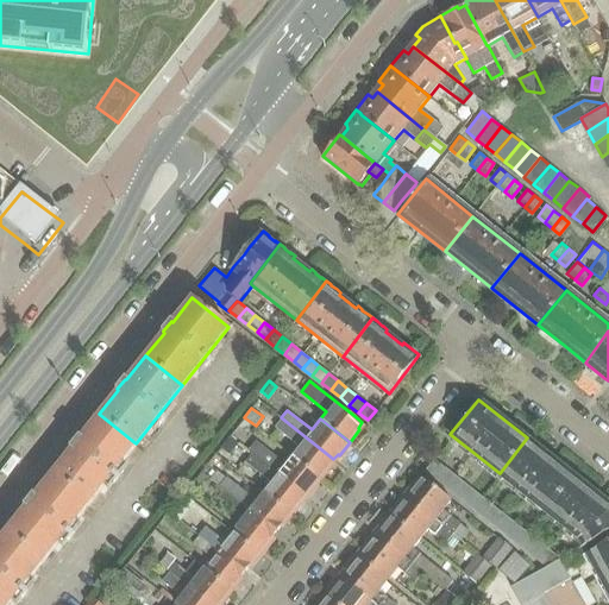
[(79,436),(77,439),(70,447),(71,448),(52,472),(90,500),(136,443),(99,414),(80,438),(79,436)]
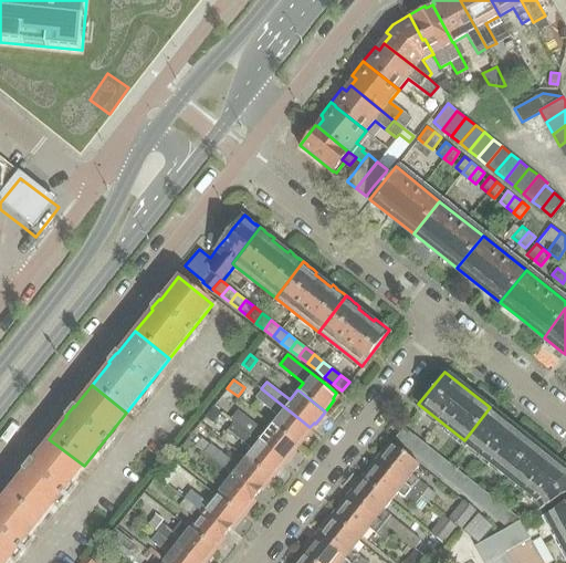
[(310,427),(261,388),(255,396),(279,414),(271,423),(299,445),(307,433),(306,431),(310,427)]
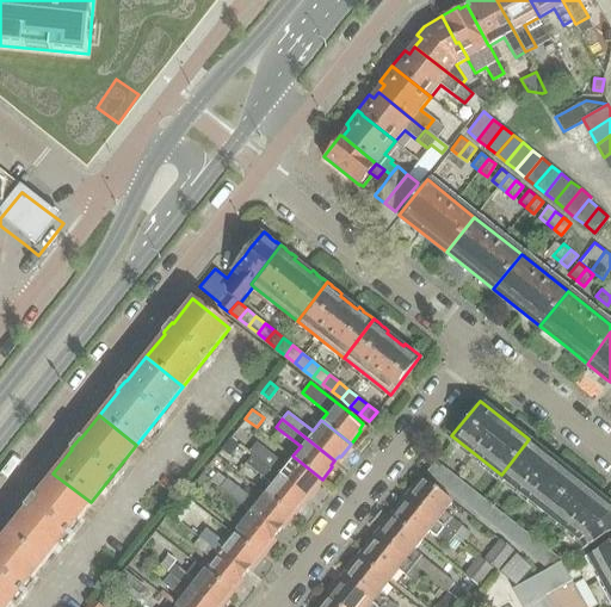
[(230,438),(223,447),(230,453),(238,444),(230,438)]
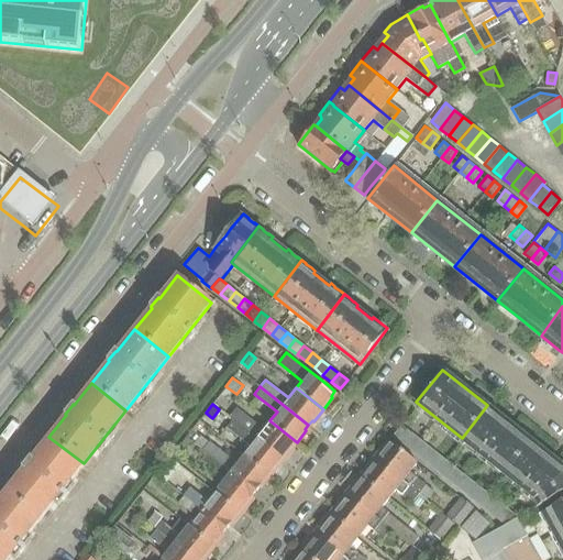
[(487,405),(462,438),(505,472),(530,440),(487,405)]
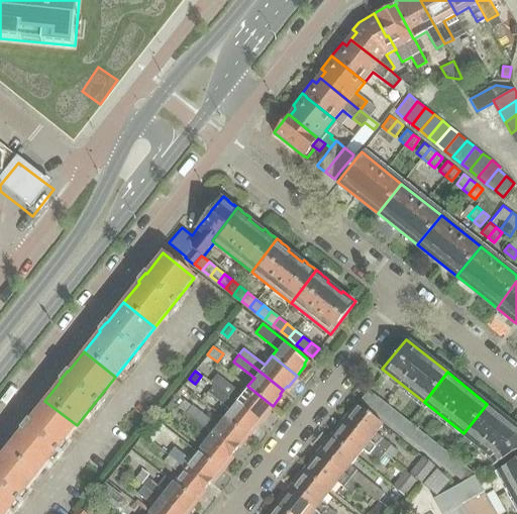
[(208,391),(214,396),(230,408),(223,417),(248,436),(256,425),(255,424),(259,420),(229,397),(230,397),(214,384),(208,391)]
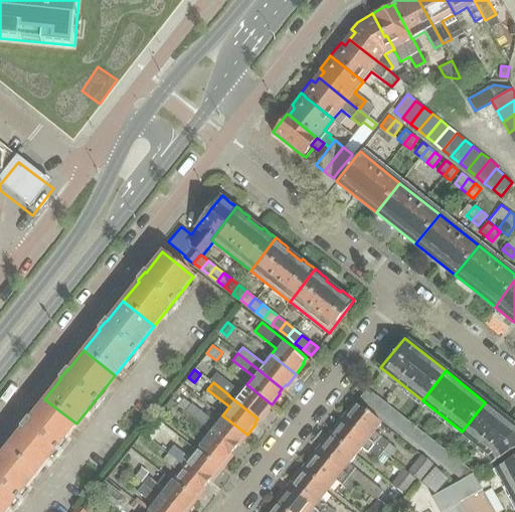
[(272,404),(246,384),(239,393),(234,389),(229,395),(228,395),(258,418),(262,414),(263,415),(272,404)]
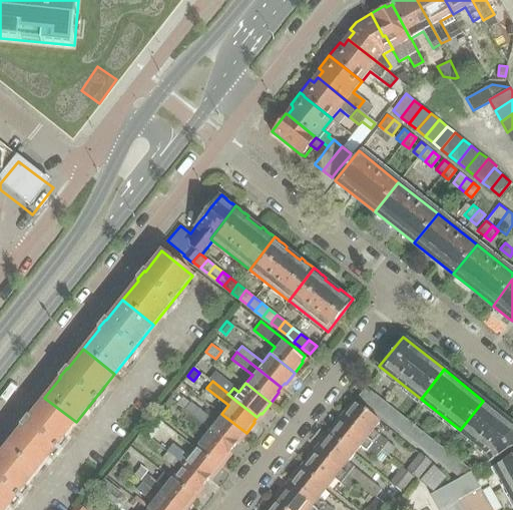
[(366,386),(358,396),(365,401),(373,392),(366,386)]
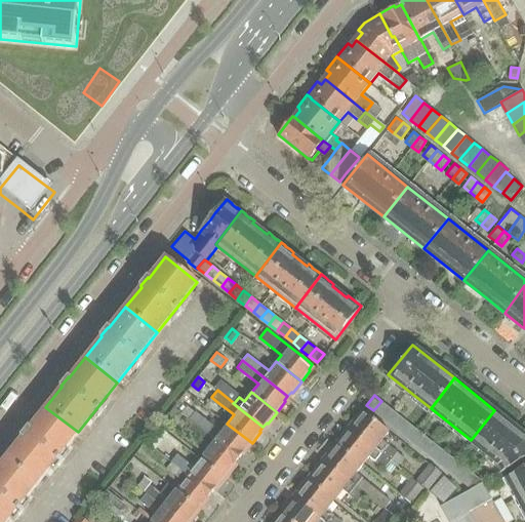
[(381,401),(373,410),(380,416),(388,406),(381,401)]
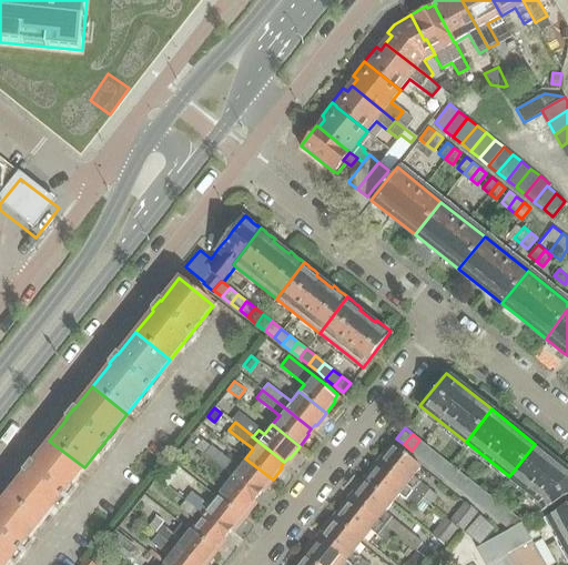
[(202,439),(196,446),(204,453),(211,446),(202,439)]
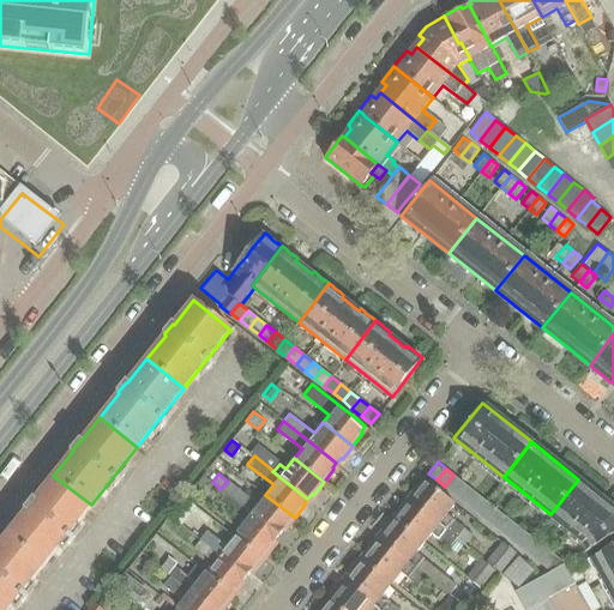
[(203,475),(198,482),(204,487),(210,479),(203,475)]
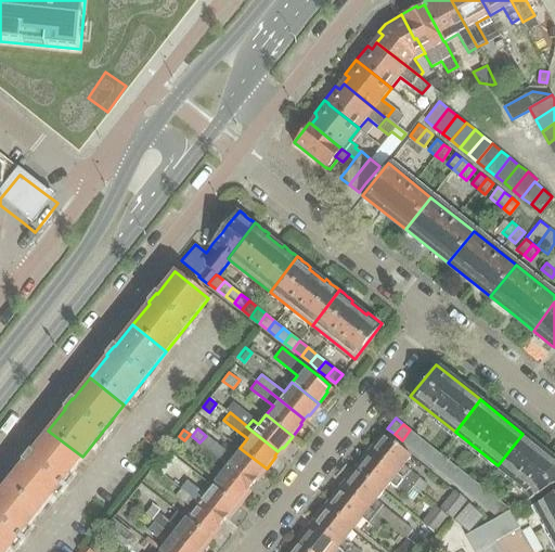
[(410,429),(402,440),(410,446),(417,436),(410,429)]
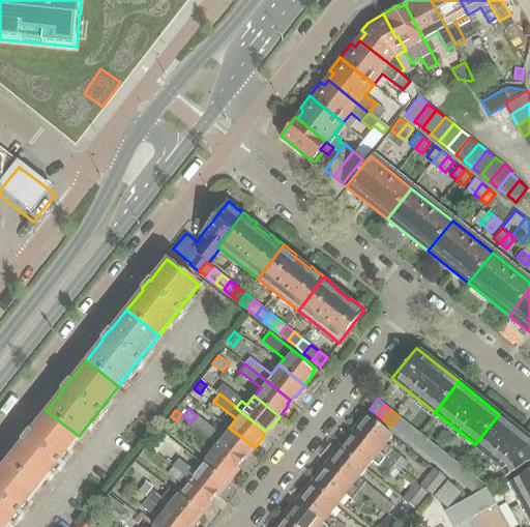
[(29,431),(28,432),(22,440),(23,441),(6,461),(38,487),(79,436),(46,411),(30,432),(29,431)]
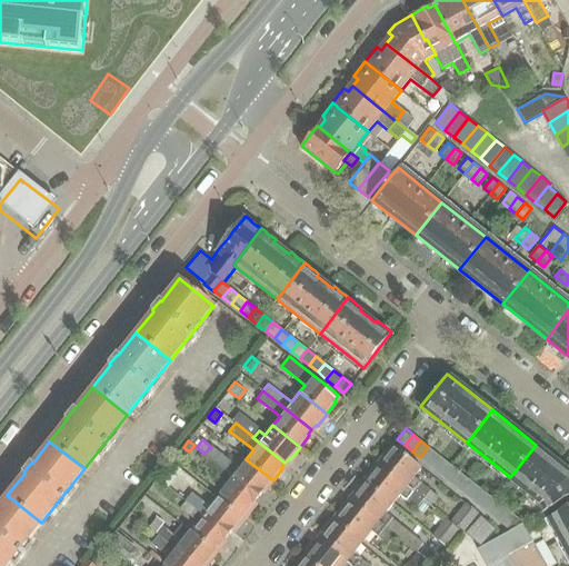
[(381,458),(379,463),(422,498),(430,489),(413,476),(415,475),(421,467),(391,443),(380,457),(381,458)]
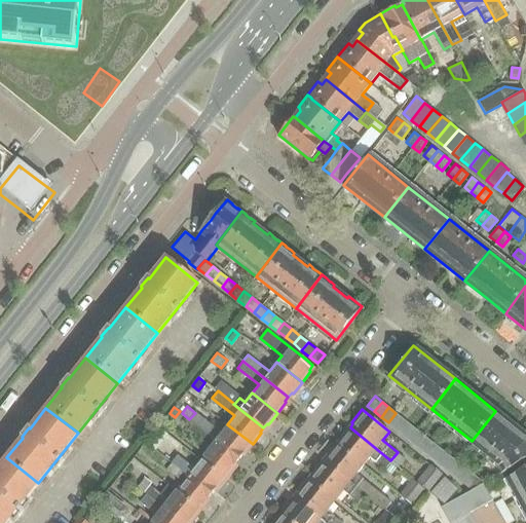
[(525,435),(495,411),(472,441),(499,463),(503,471),(525,458),(525,435)]
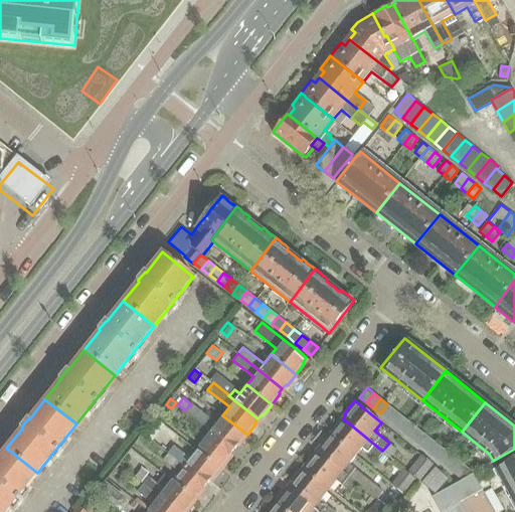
[(247,435),(222,415),(215,423),(191,404),(185,410),(188,413),(233,449),(237,445),(238,446),(247,435)]
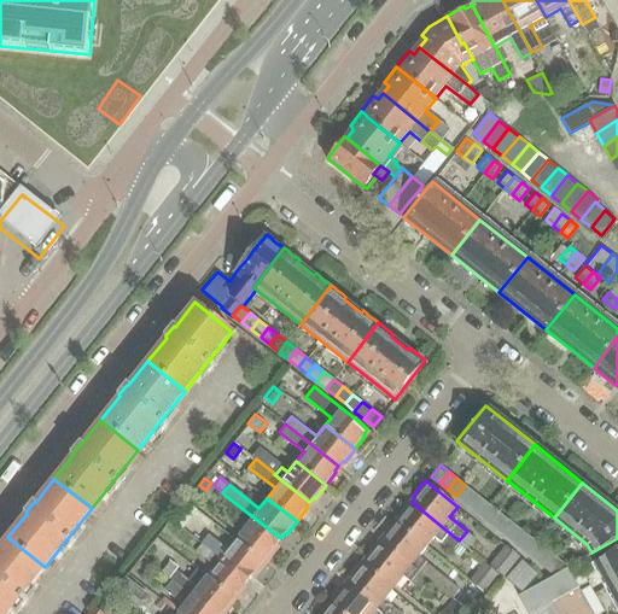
[(465,485),(456,496),(464,502),(473,491),(465,485)]
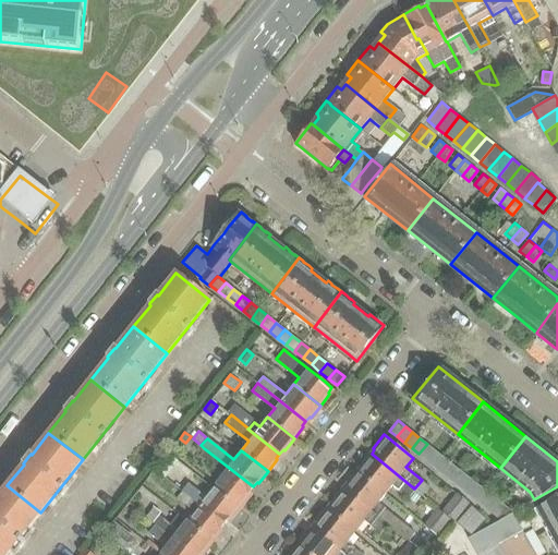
[(427,444),(419,454),(426,460),(435,449),(427,444)]
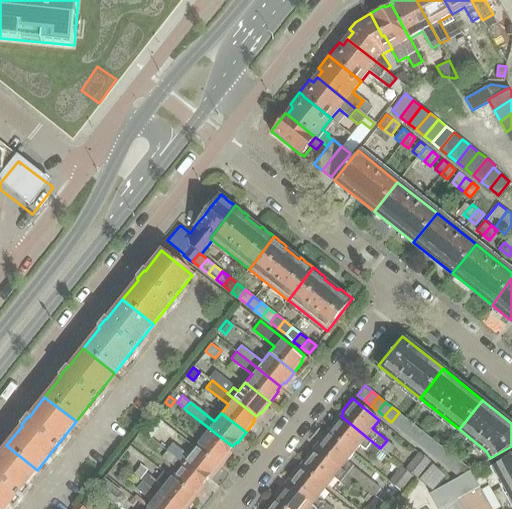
[(197,443),(214,456),(222,463),(231,451),(229,450),(232,446),(187,411),(183,417),(188,422),(204,435),(197,443)]
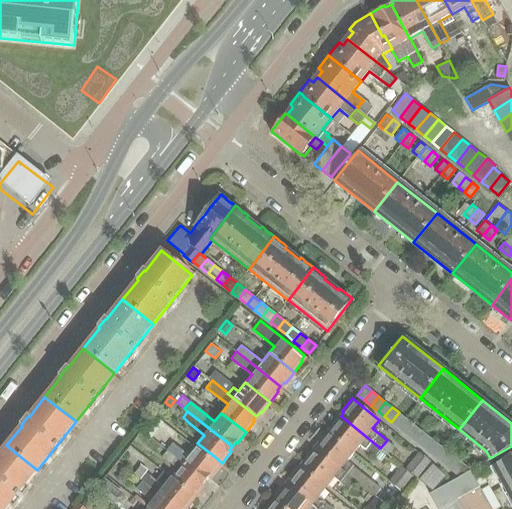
[(399,412),(391,422),(398,427),(406,418),(399,412)]
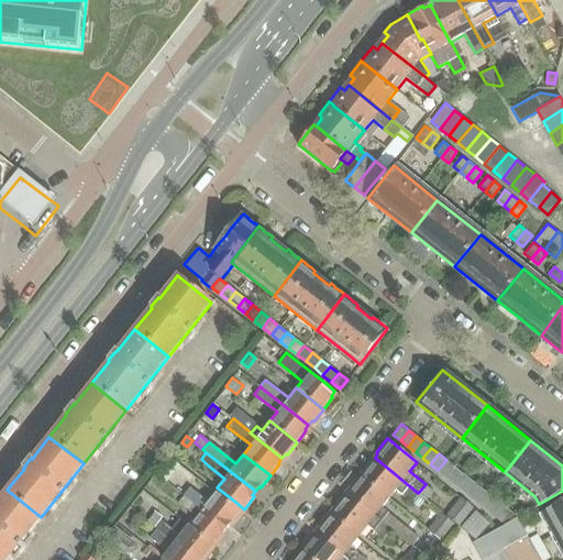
[(170,457),(156,473),(166,481),(180,464),(170,457)]
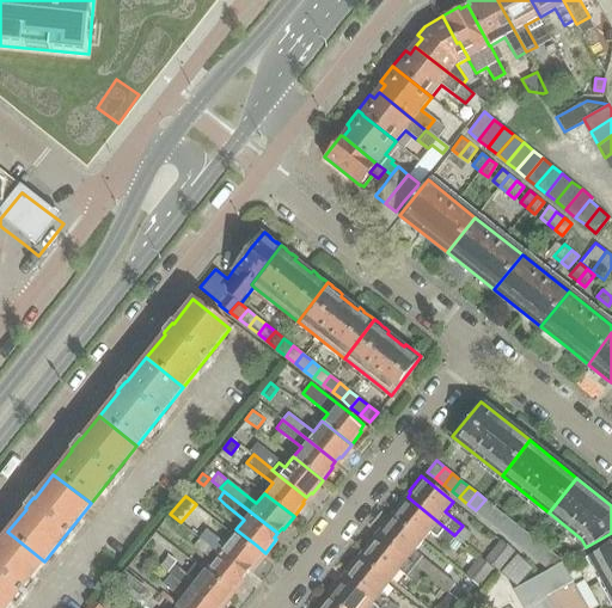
[(402,499),(390,515),(422,540),(429,532),(447,545),(447,544),(454,535),(408,497),(404,502),(402,499)]
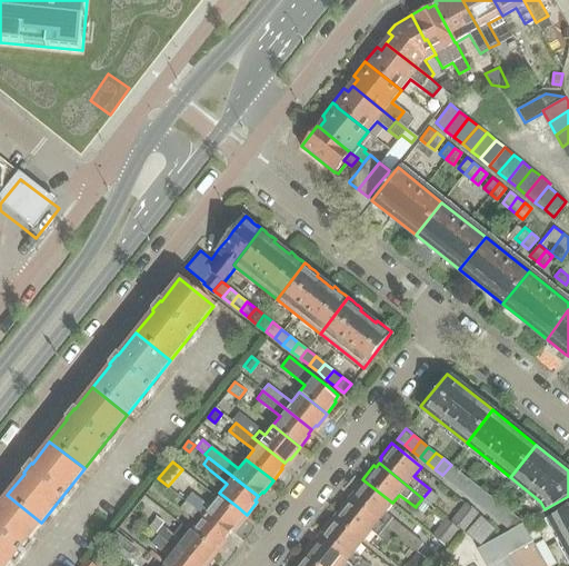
[(451,465),(442,475),(450,482),(458,470),(451,465)]
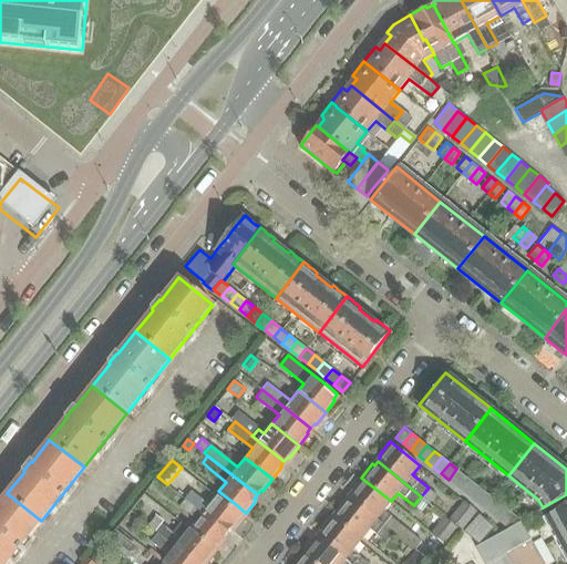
[(456,469),(449,480),(456,485),(464,474),(456,469)]
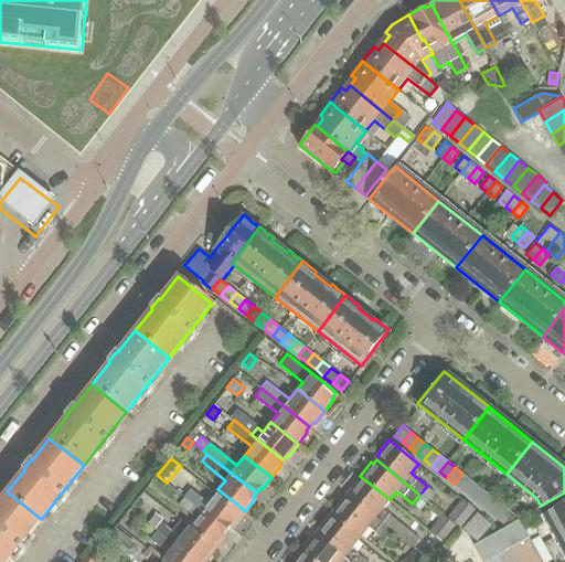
[(462,473),(455,484),(461,489),(470,479),(462,473)]
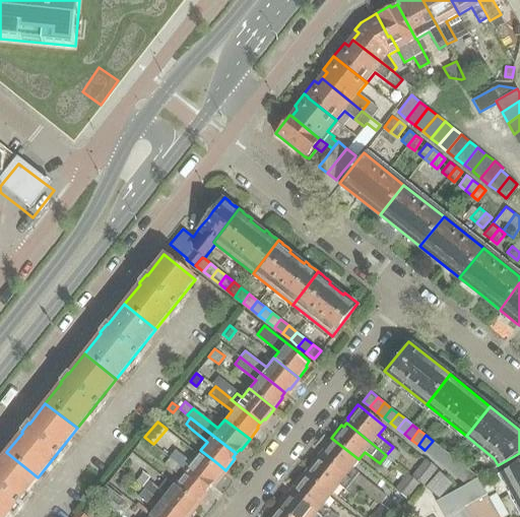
[(323,452),(320,455),(360,488),(380,504),(386,496),(387,495),(352,467),(359,459),(331,438),(321,450),(323,452)]
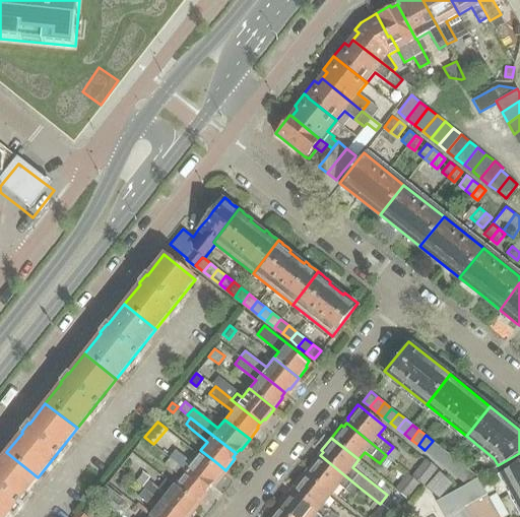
[(433,441),(425,450),(432,456),(440,446),(433,441)]
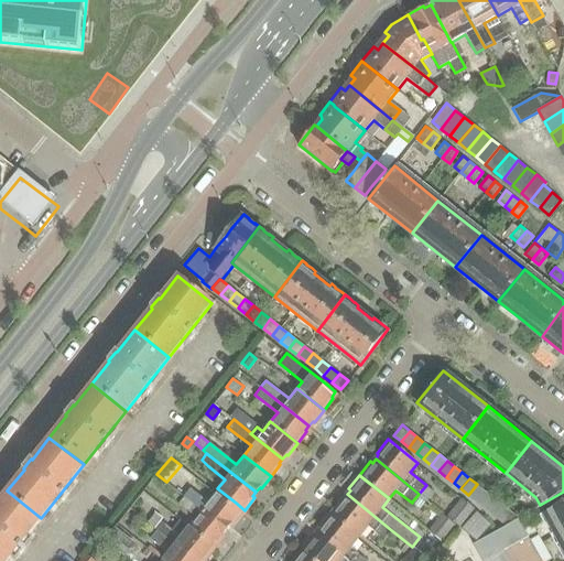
[(477,484),(468,495),(476,500),(484,491),(477,484)]
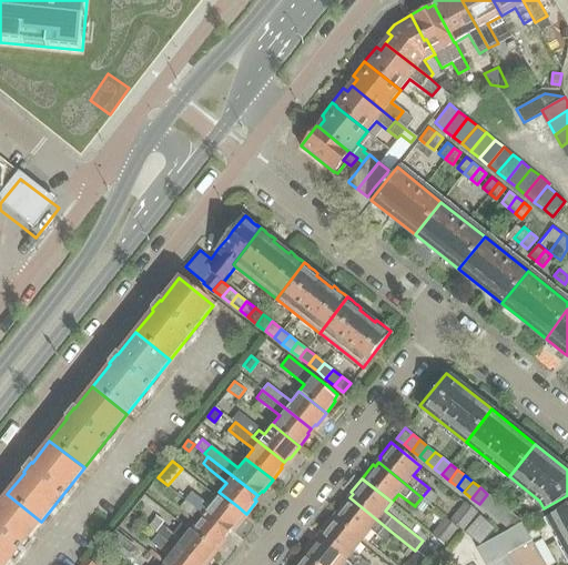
[(422,497),(429,504),(436,494),(429,488),(422,497)]
